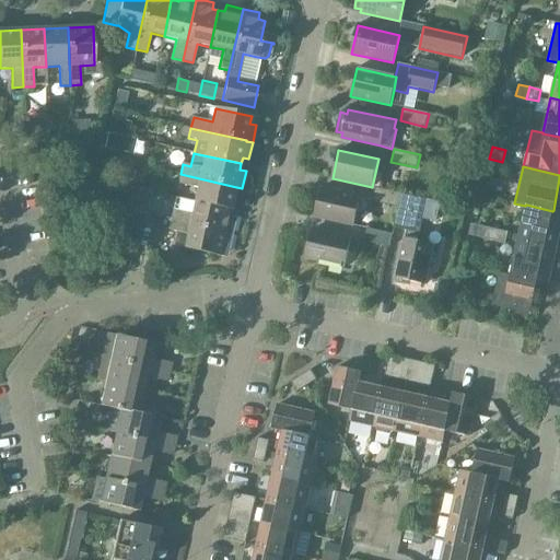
[(197,188),(194,201),(231,210),(236,187),(181,174),(178,185),(197,188)]
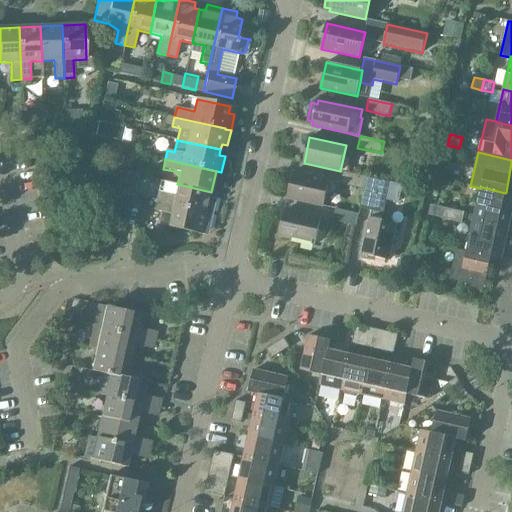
[(340,185),(364,190),(367,177),(343,172),(340,185)]
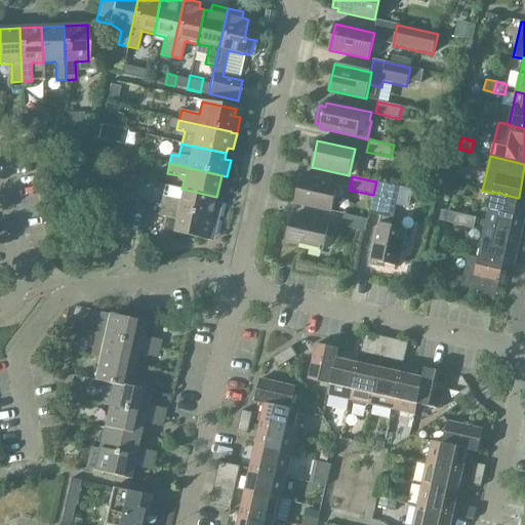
[(294,204),(332,212),(337,186),(300,177),(294,204)]
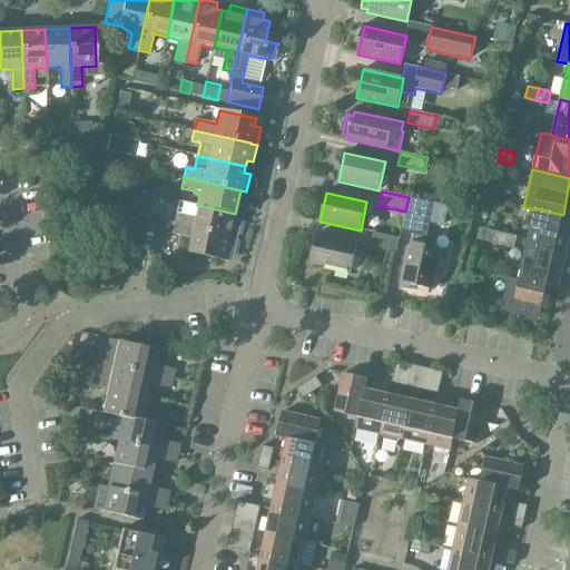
[(409,197),(405,212),(401,232),(414,234),(412,243),(425,246),(435,203),(409,197)]
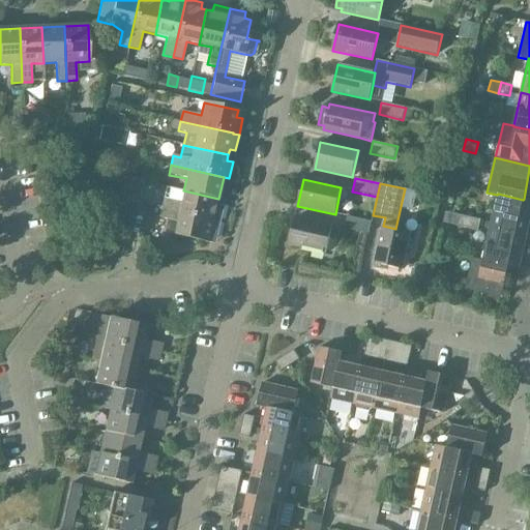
[(164,199),(162,208),(219,222),(225,200),(218,199),(183,190),(181,203),(164,199)]
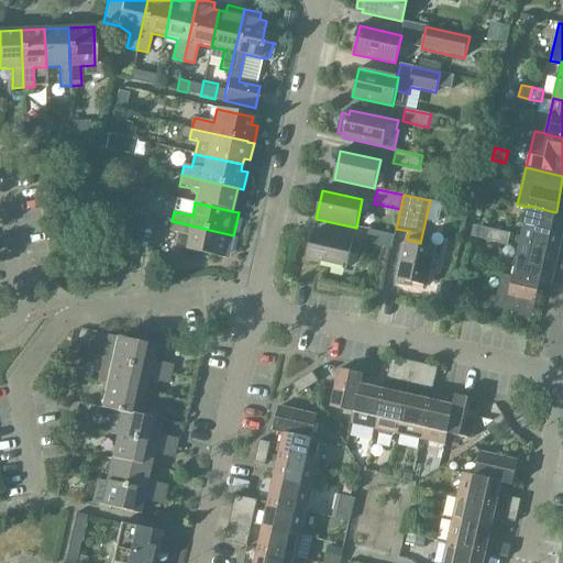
[(136,203),(134,213),(141,214),(147,217),(150,207),(136,203)]
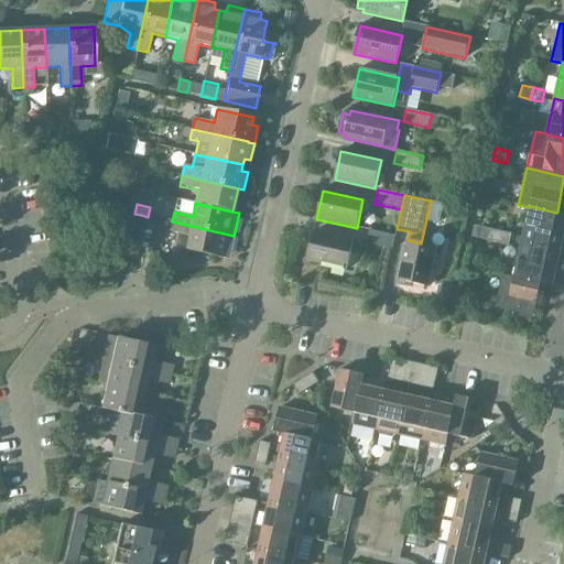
[(529,207),(521,242),(560,251),(563,231),(563,213),(557,212),(556,213),(530,206),(529,207)]
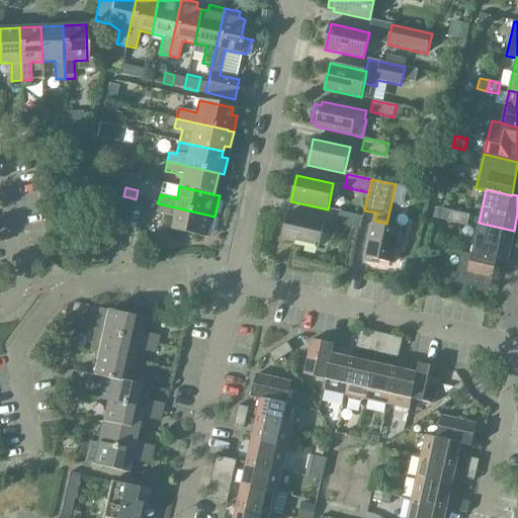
[(214,217),(158,203),(155,213),(173,217),(170,230),(209,239),(214,217)]
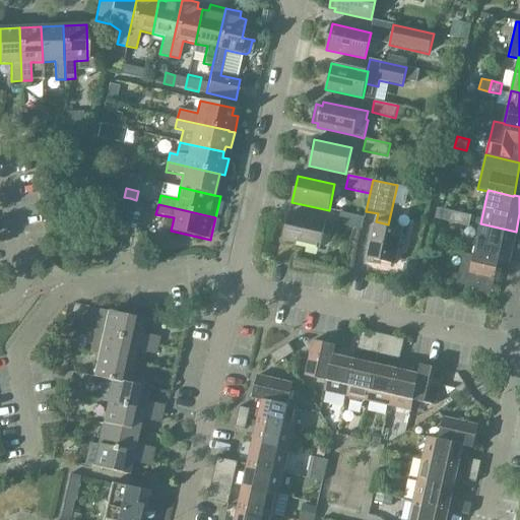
[(449,222),(459,224),(461,213),(451,211),(449,222)]
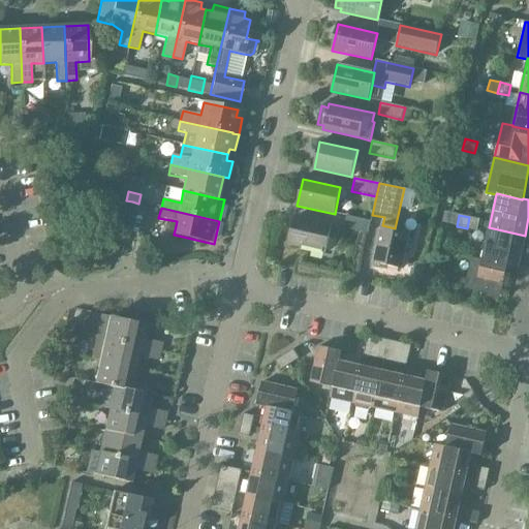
[(344,228),(368,234),(371,222),(346,216),(344,228)]
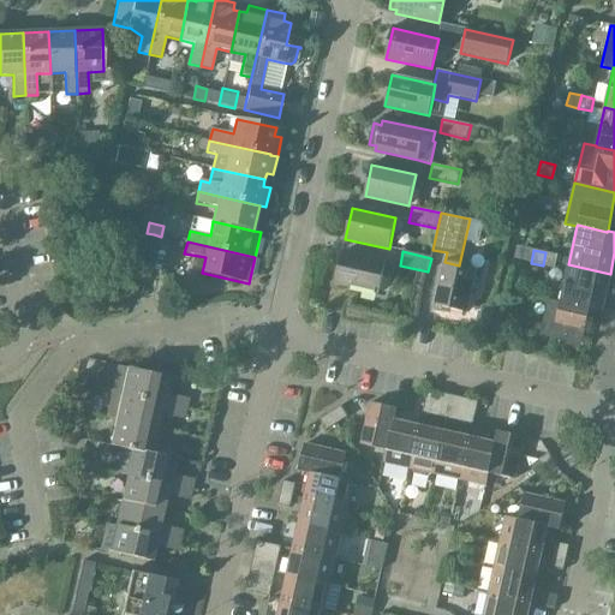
[(335,284),(375,293),(382,263),(342,252),(335,284)]
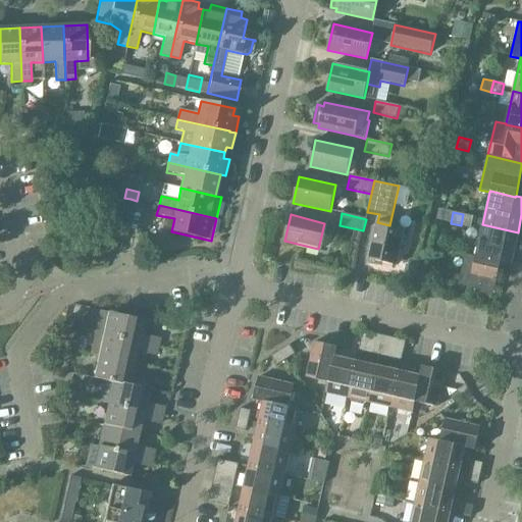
[(463,214),(461,225),(471,227),(473,217),(463,214)]
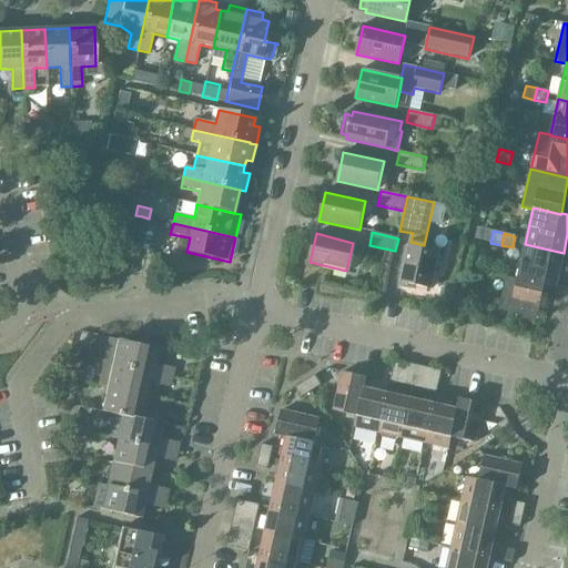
[(402,283),(430,288),(439,249),(424,245),(411,242),(402,283)]
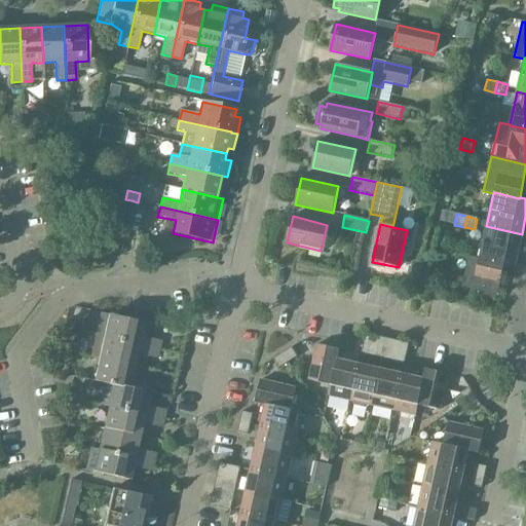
[(486,226),(479,259),(479,260),(504,266),(503,266),(515,268),(522,234),(486,226)]
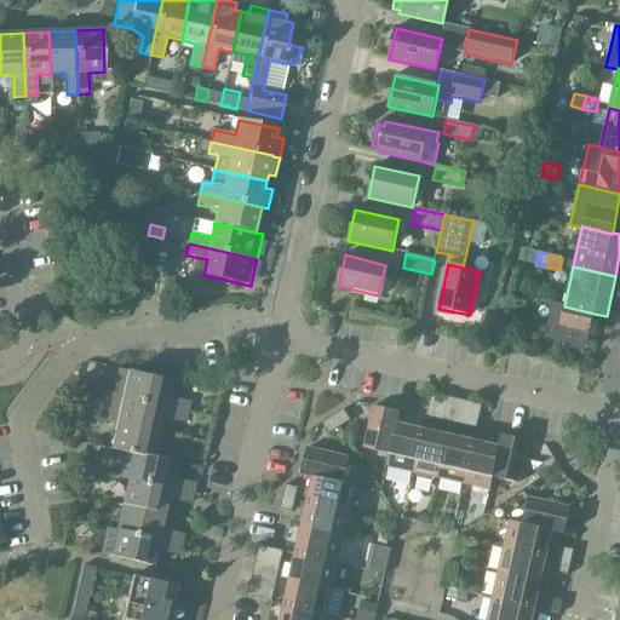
[(564,306),(564,305),(552,303),(543,344),(585,354),(593,314),(595,314),(564,306)]
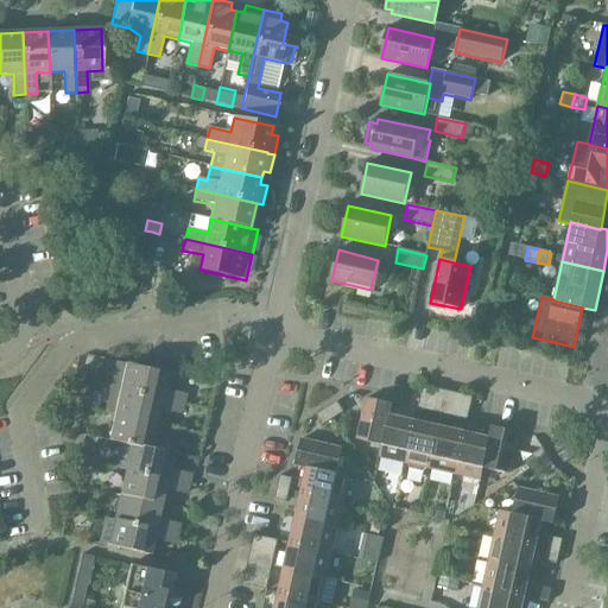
[(111,388),(184,405),(185,397),(184,393),(164,390),(168,374),(116,362),(111,388)]
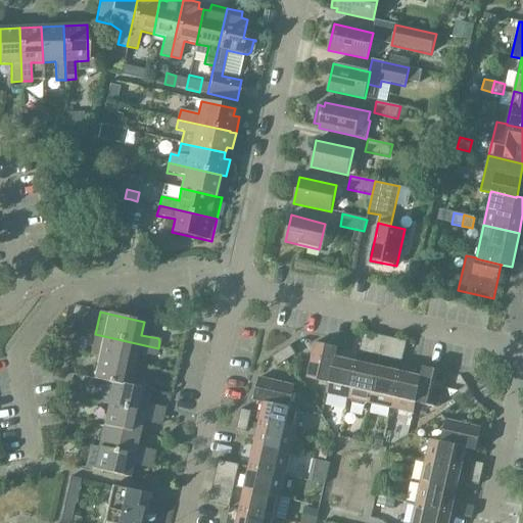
[(362,342),(372,344),(374,334),(364,332),(362,342)]
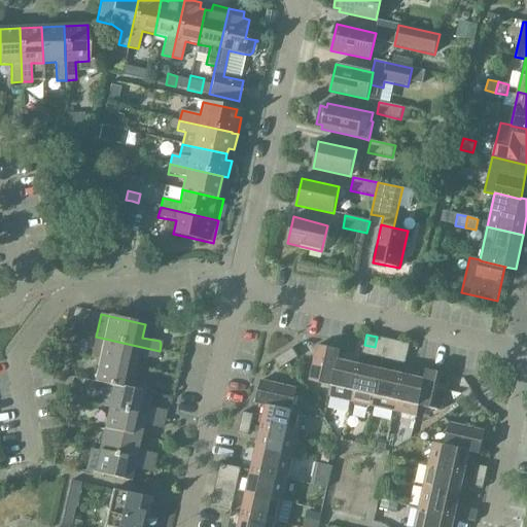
[(91,358),(99,360),(135,369),(138,355),(155,359),(157,357),(160,351),(96,337),(91,358)]
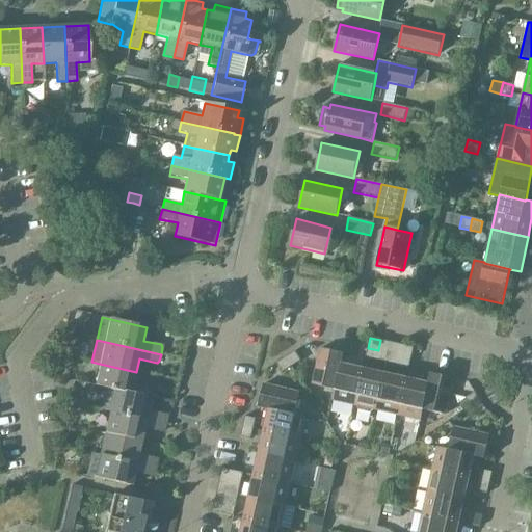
[(400,355),(411,358),(414,347),(403,345),(400,355)]
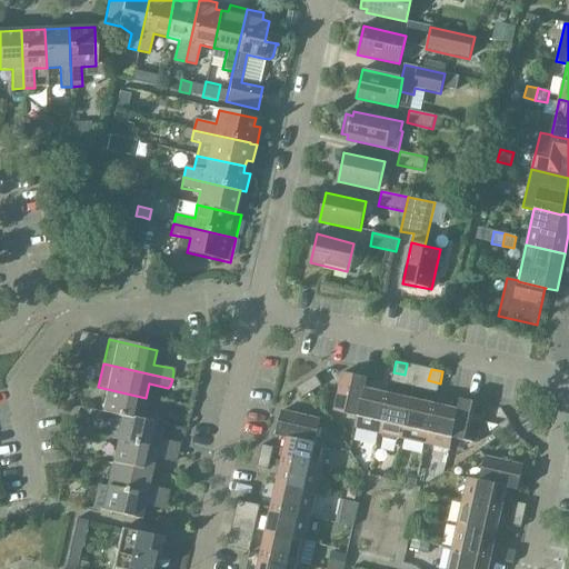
[(405,375),(393,372),(390,383),(402,387),(405,375)]
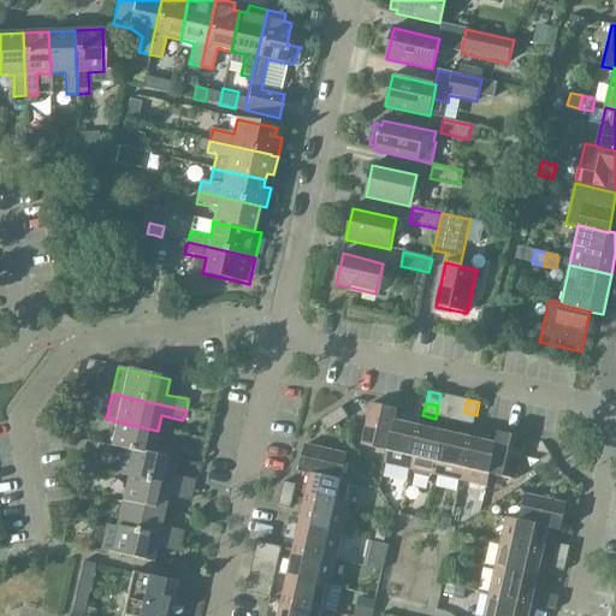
[(362,445),(388,451),(395,421),(396,422),(398,410),(371,404),(362,445)]
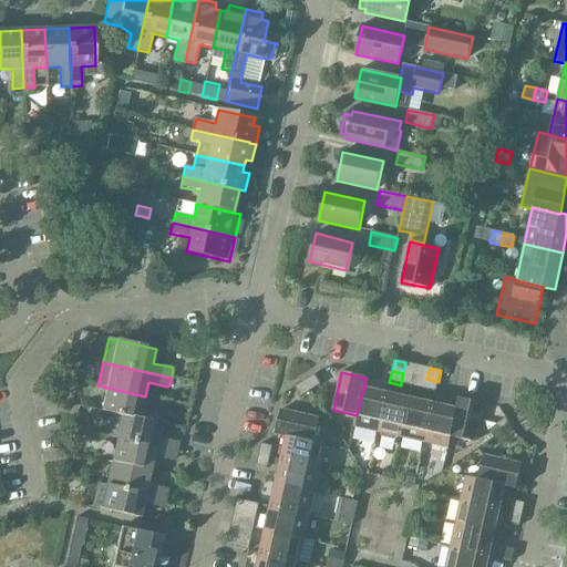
[(305,381),(311,391),(321,385),(315,374),(305,381)]
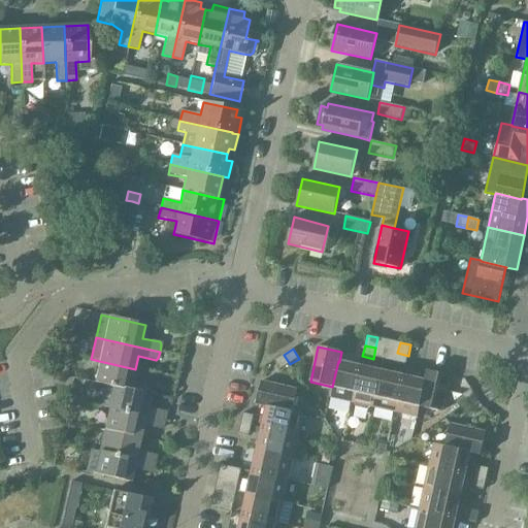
[(408,356),(397,353),(395,363),(405,366),(408,356)]
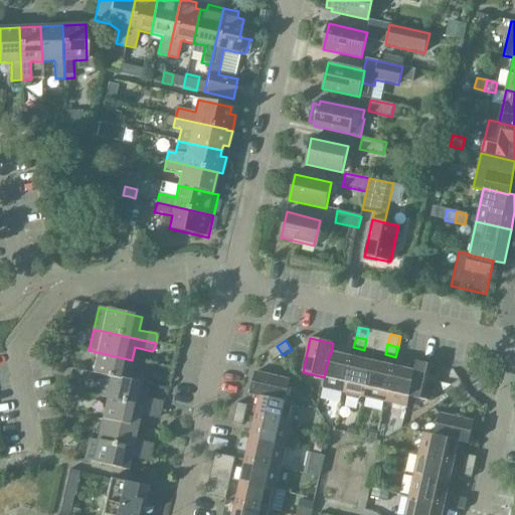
[(283,355),(277,346),(268,352),(274,361),(283,355)]
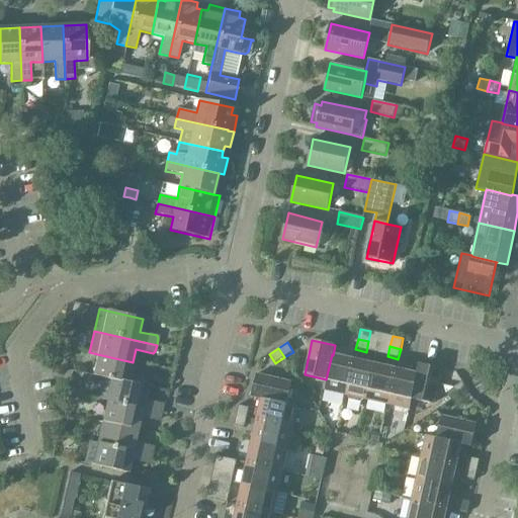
[(111,379),(147,387),(149,381),(147,378),(130,374),(133,362),(97,354),(92,376),(103,378),(111,380),(111,379)]
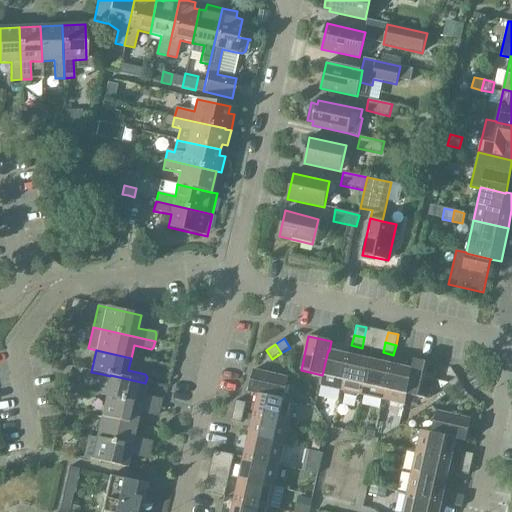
[(341,390),(349,355),(329,351),(328,350),(322,375),(319,385),(341,390)]
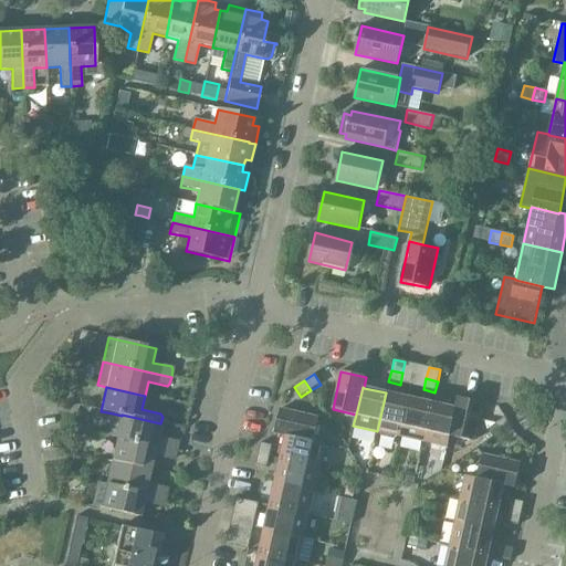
[(400,437),(409,398),(386,392),(377,431),(400,437)]
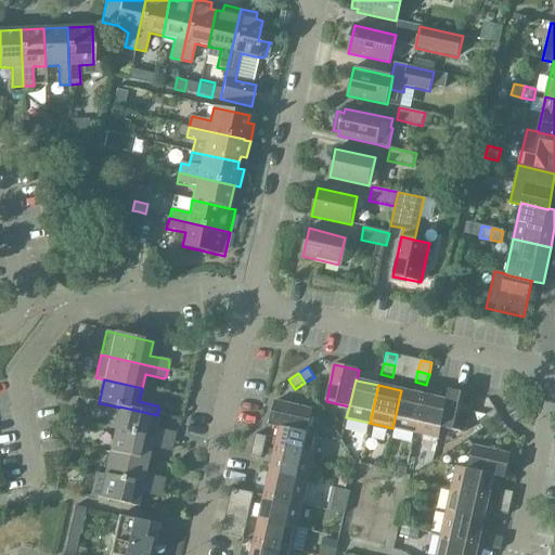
[(449,389),(446,400),(447,401),(440,427),(441,428),(464,433),(473,395),(449,389)]
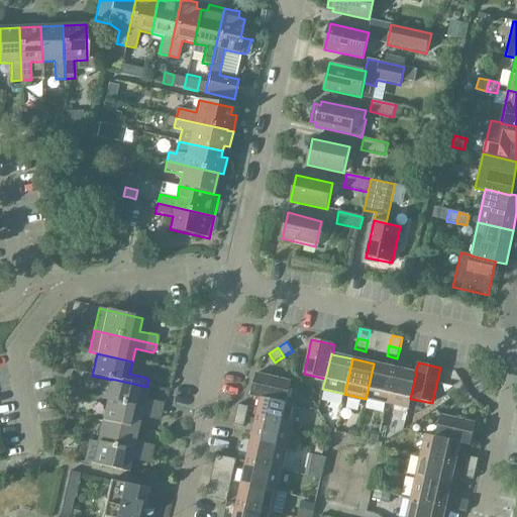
[(366,399),(387,404),(395,369),(374,364),(366,399)]
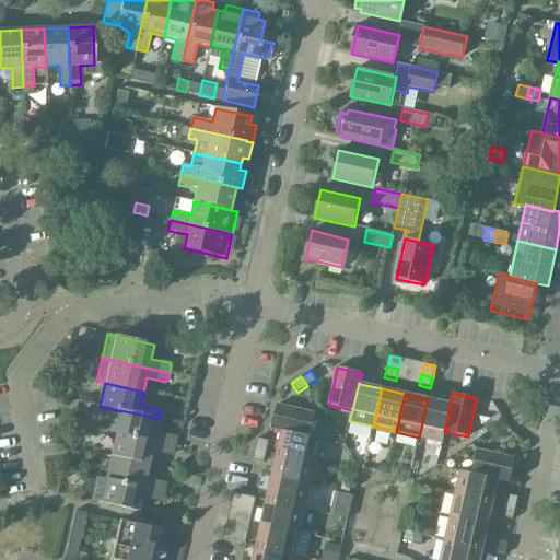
[(428,399),(419,438),(443,443),(445,432),(444,431),(451,405),(450,404),(428,399)]
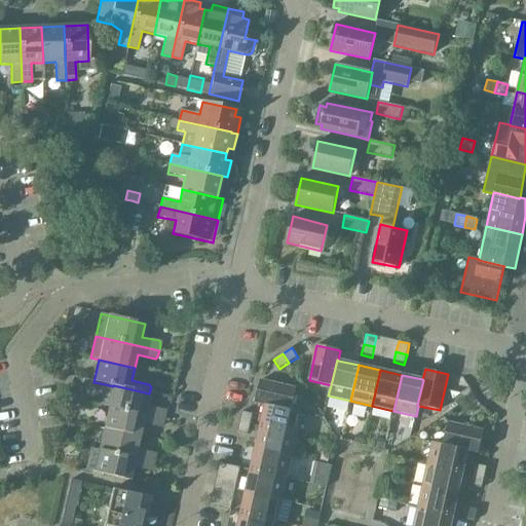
[(296,388),(260,380),(255,404),(291,410),(296,388)]
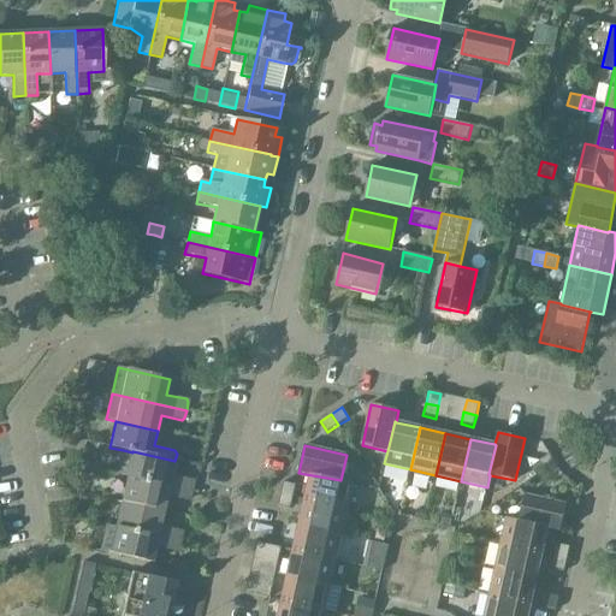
[(562,455),(572,469),(585,461),(575,446),(562,455)]
